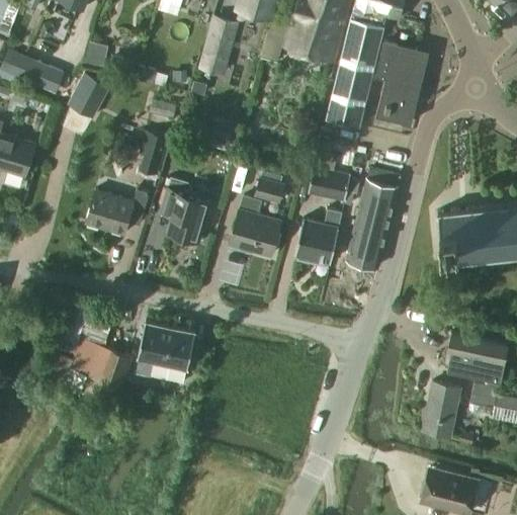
[(236,0),(234,9),(258,16),(271,20),(276,0),(236,0)]
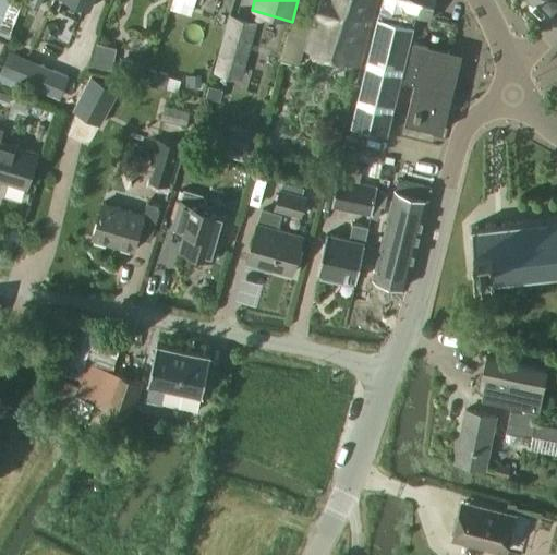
[(311,31),(304,53),(360,70),(375,15),(377,5),(378,0),(318,0),(315,12),(311,29),(311,31)]
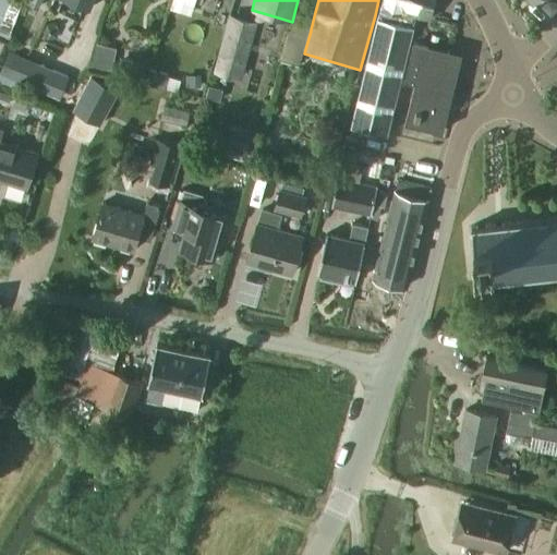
[(379,5),(351,128),(386,136),(414,21),(430,24),(431,20),(434,0),(384,0),(383,7),(379,5)]
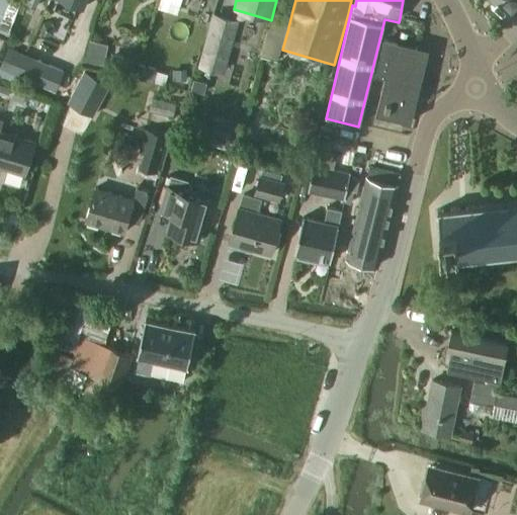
[(224,77),(239,22),(212,15),(197,70),(224,77)]
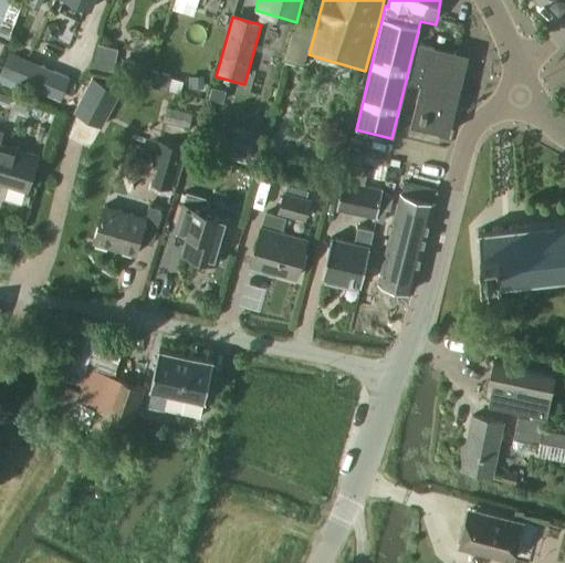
[(53,27),(44,27),(41,35),(46,42),(55,41),(59,33),(53,27)]
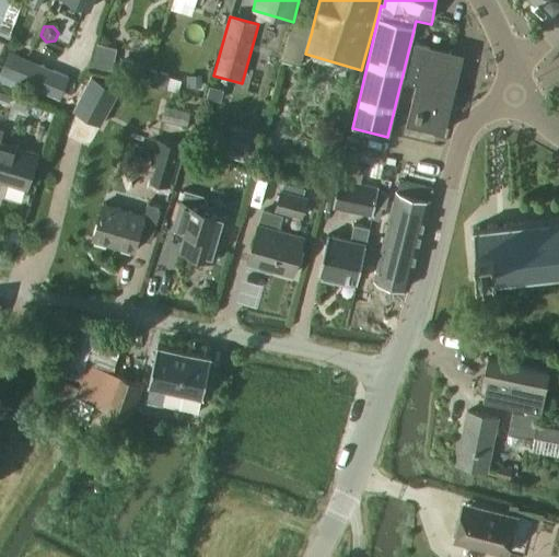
[(443,135),(443,134),(441,132),(451,94),(440,92),(450,54),(414,45),(405,83),(415,85),(405,126),(443,135)]
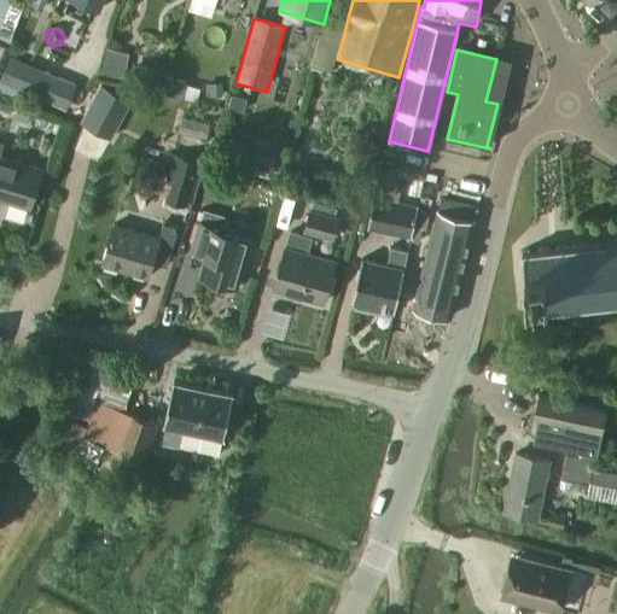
[(122,80),(128,56),(106,51),(100,75),(122,80)]
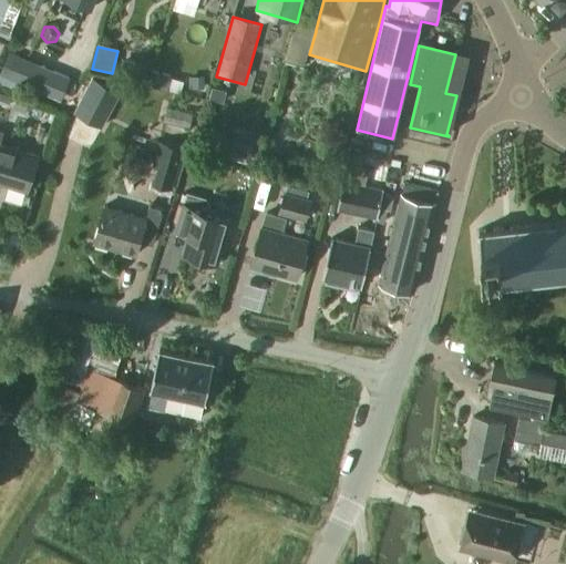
[(69,80),(8,54),(0,73),(0,78),(59,103),(69,80)]
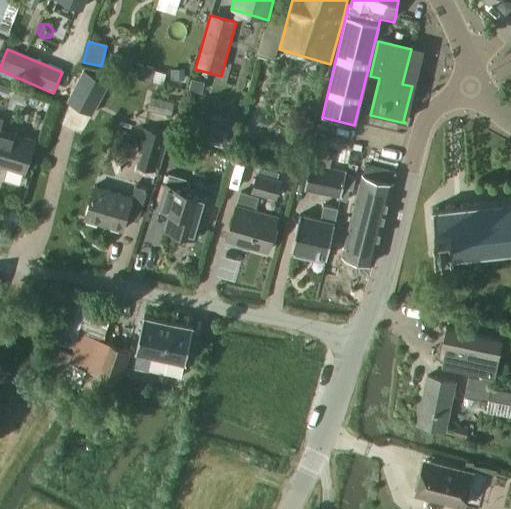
[(131,77),(135,61),(105,54),(102,70),(131,77)]
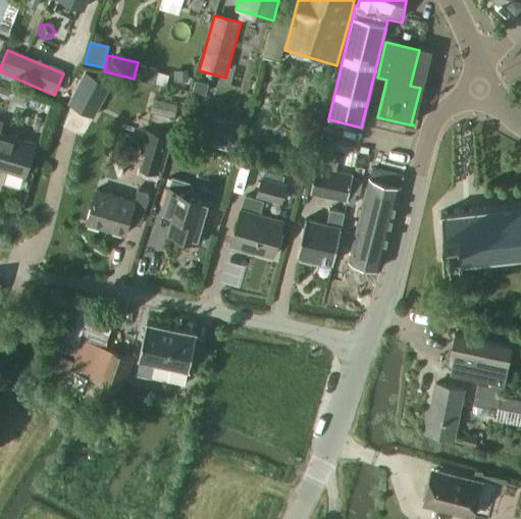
[(158,73),(138,68),(135,81),(155,86),(158,73)]
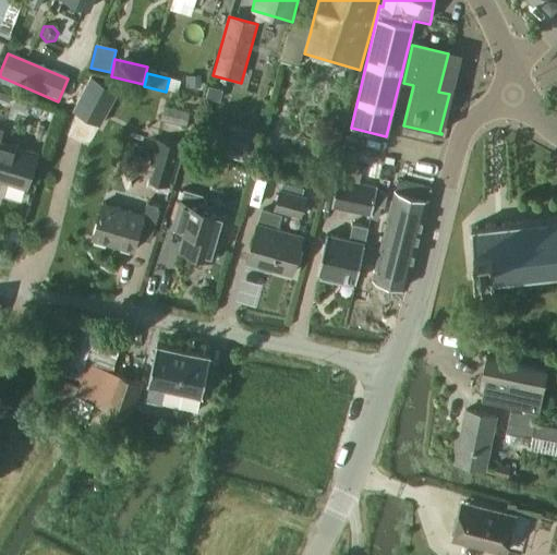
[(200,89),(200,77),(185,77),(185,91),(200,89)]
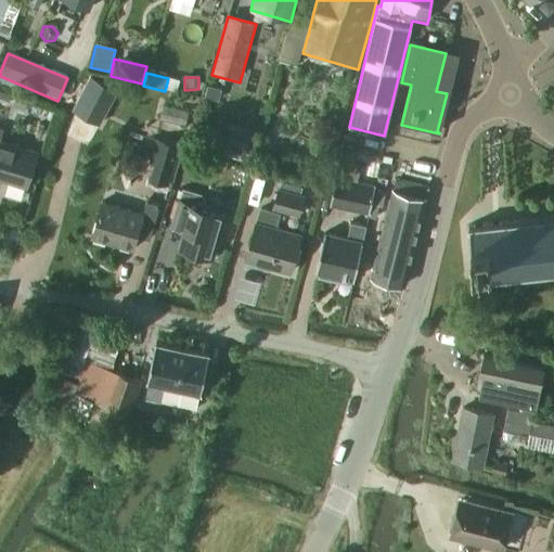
[(90,80),(73,114),(99,127),(116,93),(90,80)]
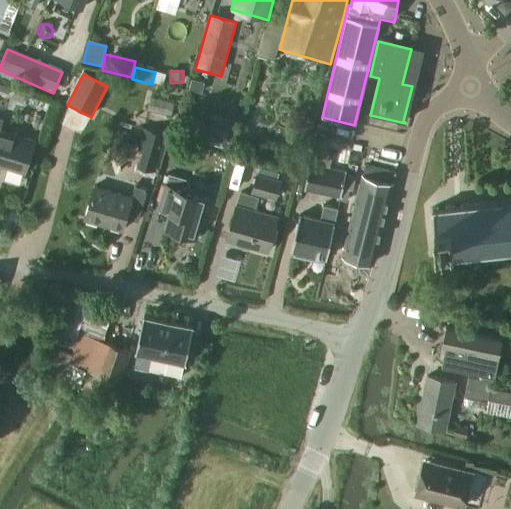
[(189,91),(201,95),(204,84),(192,81),(189,91)]
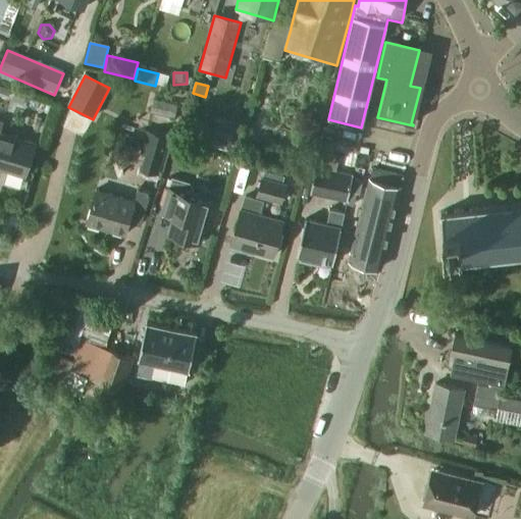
[(0,171),(23,178),(34,146),(0,135),(0,131),(2,124),(0,123),(0,171)]
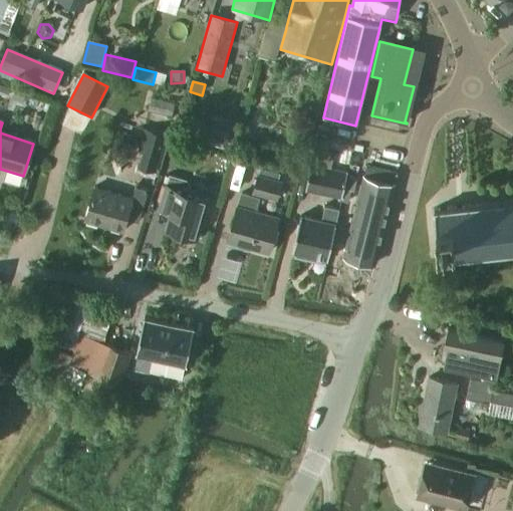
[(145,131),(139,153),(142,154),(138,170),(156,175),(166,137),(145,131)]
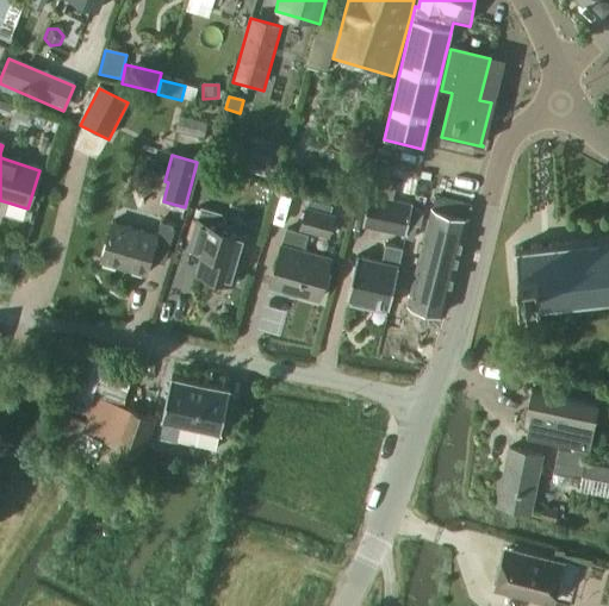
[(366,163),(364,176),(359,193),(370,197),(392,201),(397,182),(383,180),(385,168),(366,163)]
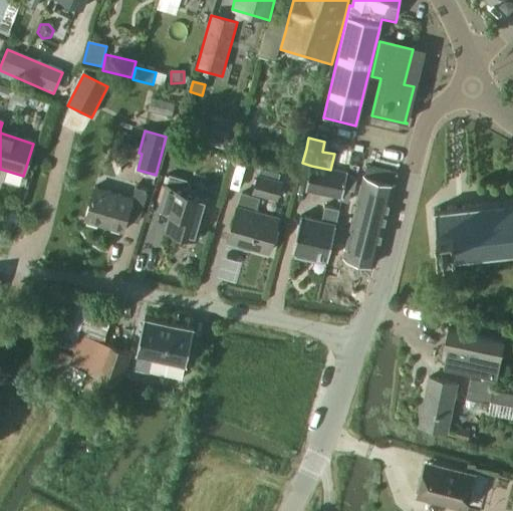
[(347,174),(330,170),(311,166),(304,193),(340,201),(347,174)]
